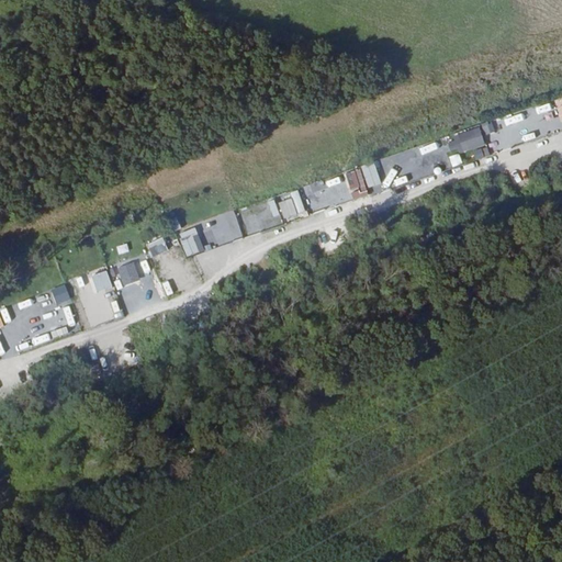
[(493,122),(482,124),(484,135),(495,133),(493,122)]
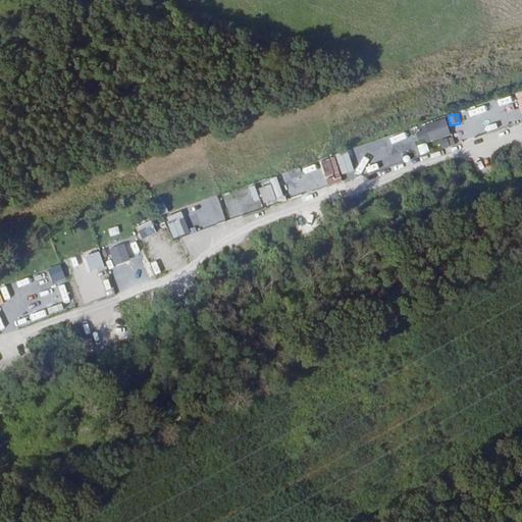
[(425,125),(431,142),(451,135),(446,118),(425,125)]
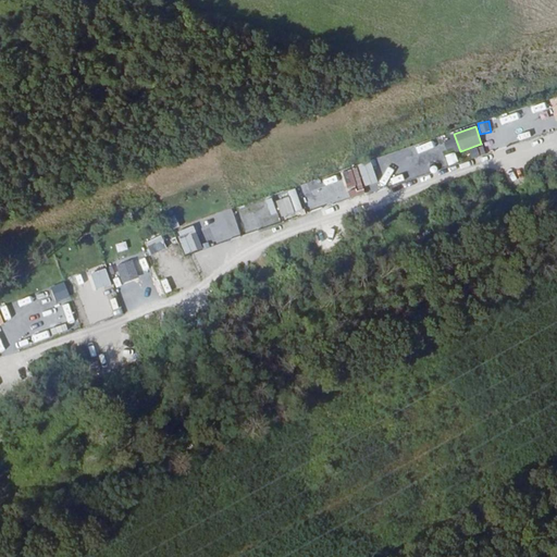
[(429,145),(413,148),(415,153),(430,150),(429,145)]
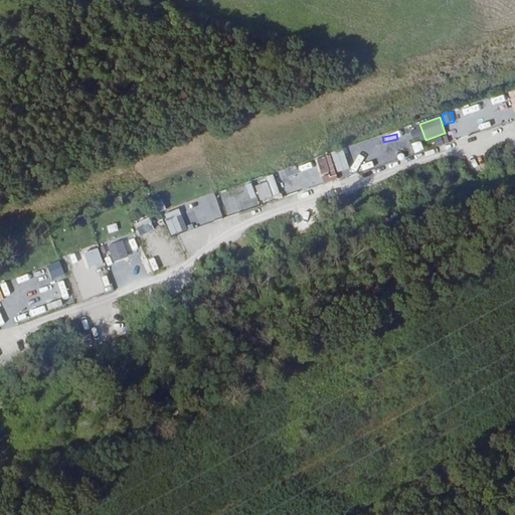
[(324,180),(336,176),(329,156),(317,160),(324,180)]
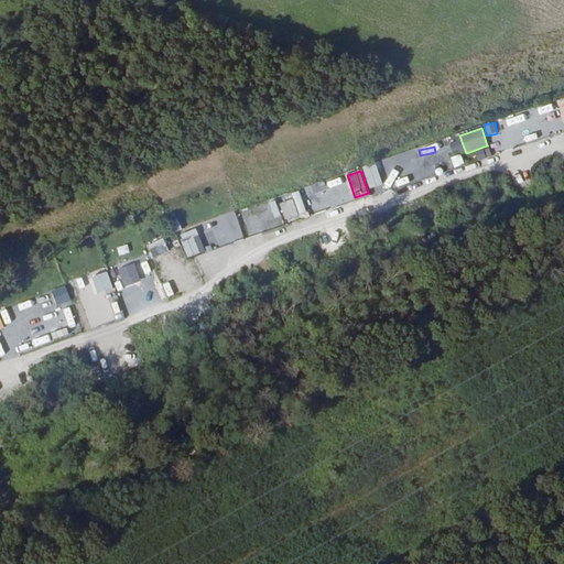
[(291,194),(293,199),(279,204),(283,220),(306,214),(300,192),(291,194)]
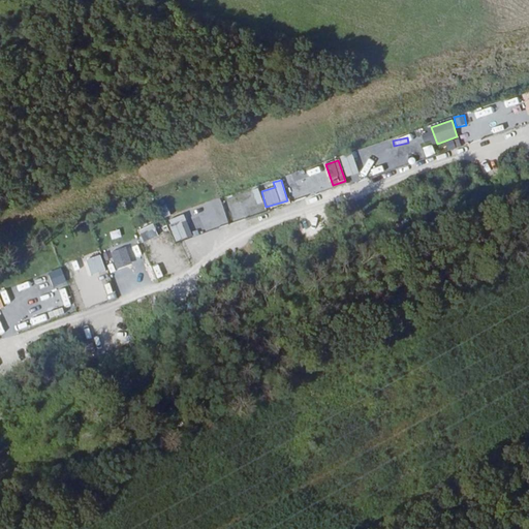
[(245,218),(244,213),(265,207),(260,193),(225,204),(230,222),(245,218)]
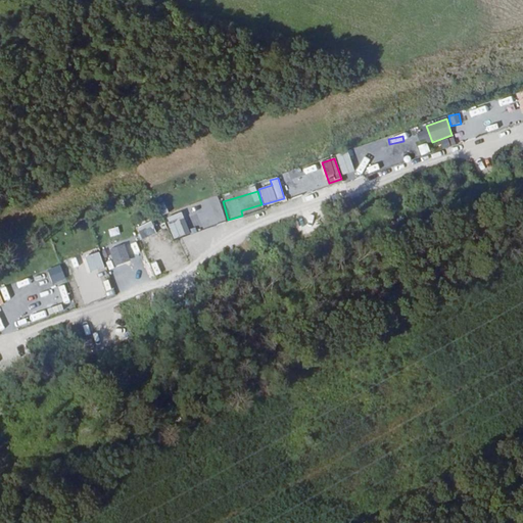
[(214,218),(221,216),(216,201),(208,203),(214,218)]
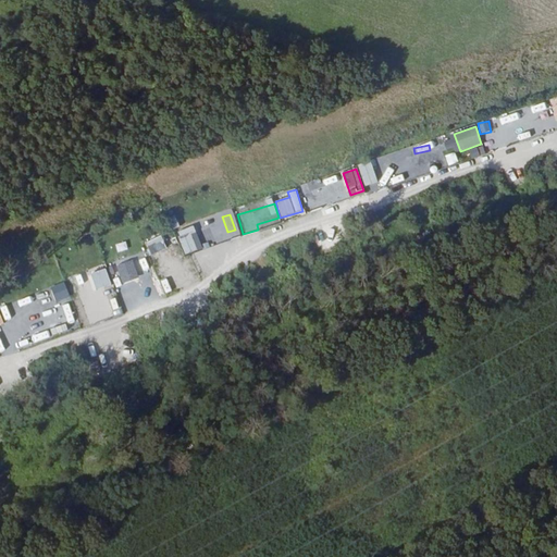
[(176,232),(184,255),(202,249),(195,226),(176,232)]
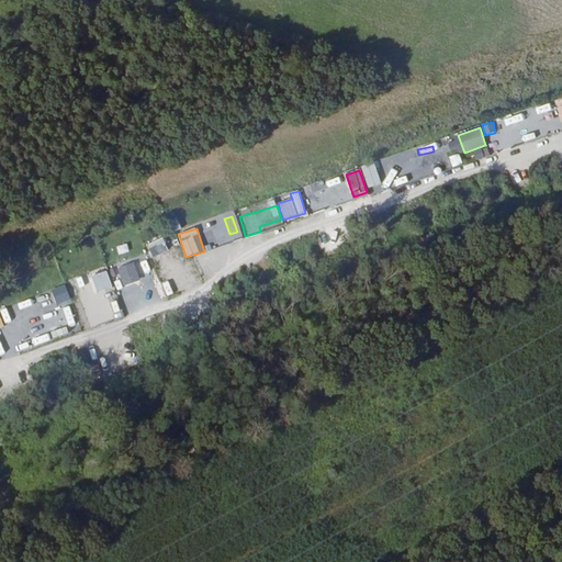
[(145,246),(150,258),(168,250),(163,237),(145,246)]
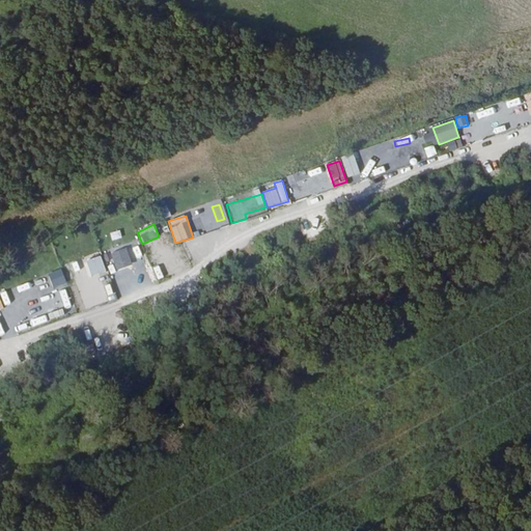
[(91,278),(106,273),(101,256),(86,261),(91,278)]
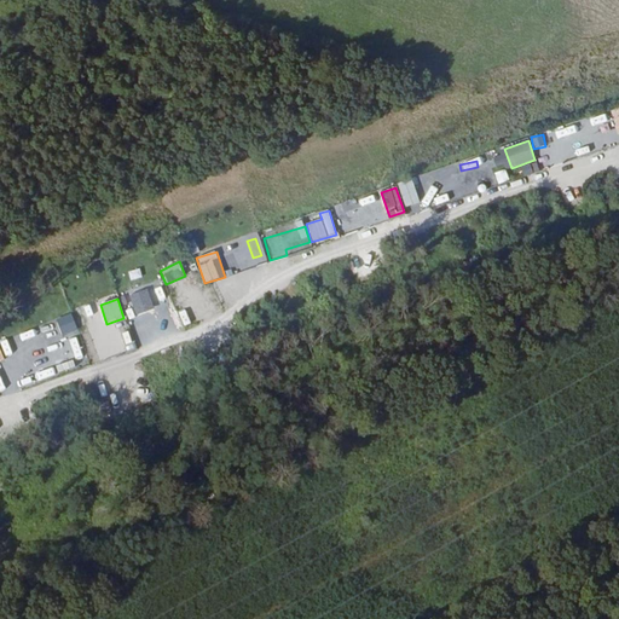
[(171,322),(177,318),(171,305),(165,307),(171,322)]
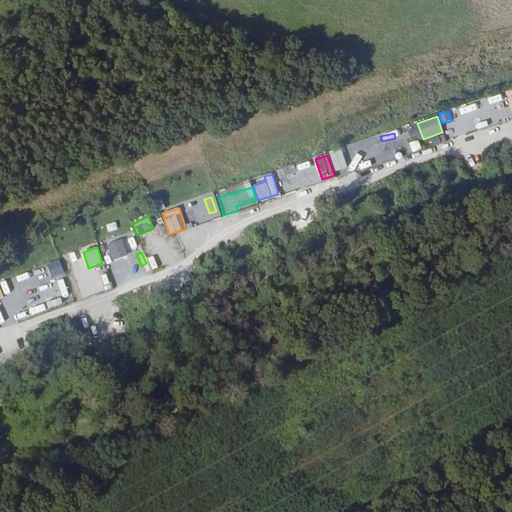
[(50,276),(62,272),(58,261),(46,266),(50,276)]
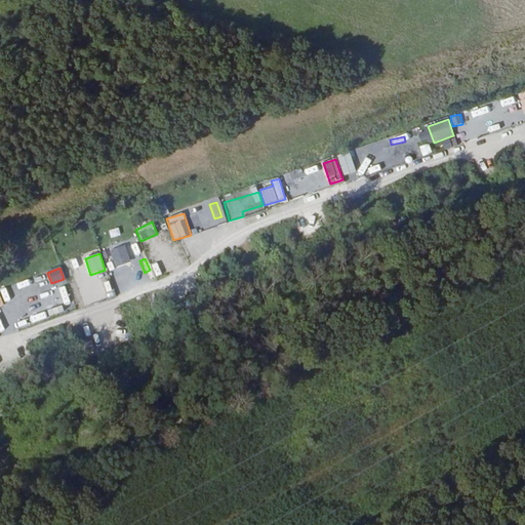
[(70,285),(75,282),(70,268),(64,270),(70,285)]
